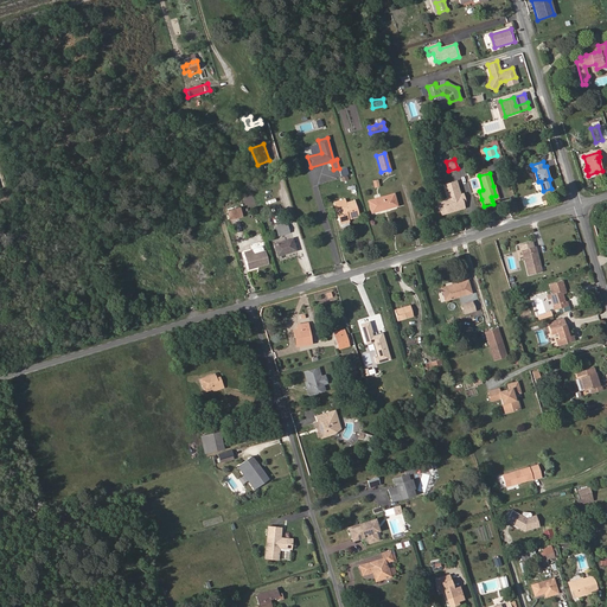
[(455,183),(443,186),(447,199),(443,200),(446,209),(454,206),(459,210),(464,209),(455,183)]
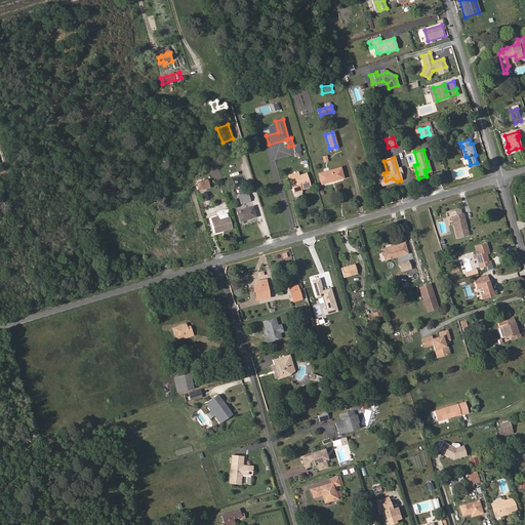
[(344,177),(340,168),(319,174),(322,184),(344,177)]
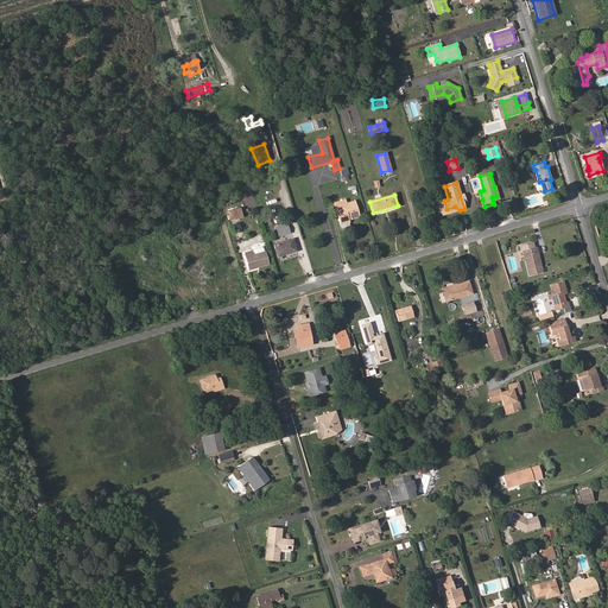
[(349,208),(348,206),(348,202),(347,200),(335,203),(337,211),(341,210),(349,208)]
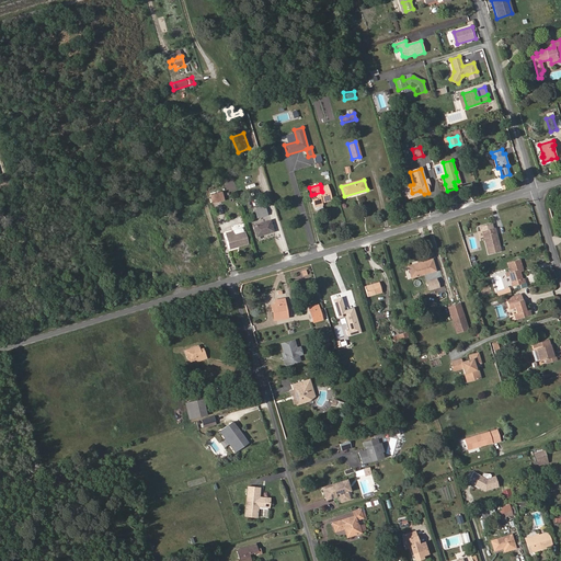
[(329,187),(321,190),(322,192),(315,194),(316,198),(312,199),(316,209),(317,208),(323,206),(323,204),(322,202),(332,198),(329,187)]
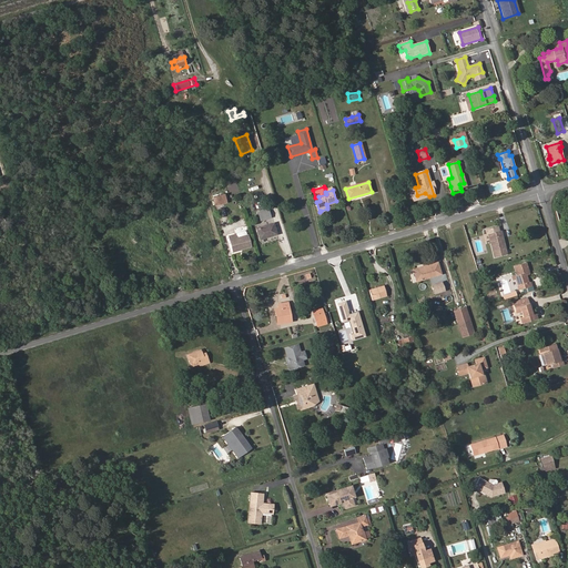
[(226,201),(224,193),(214,196),(216,204),(226,201)]
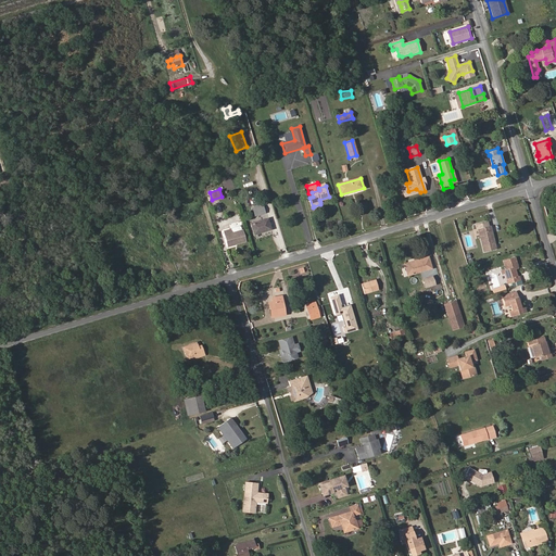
[(265,213),(264,206),(258,207),(258,205),(254,206),(255,210),(253,210),(255,215),(265,213)]
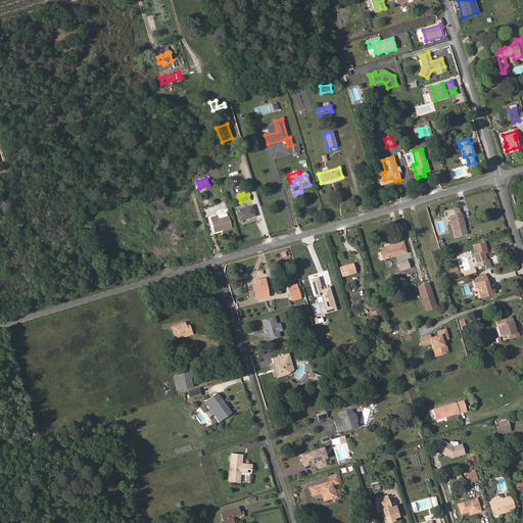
[(252,205),(241,208),(244,219),(254,216),(252,205)]
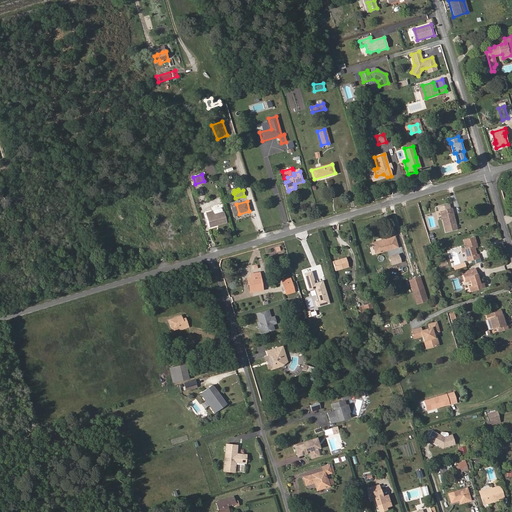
[(455,223),(453,213),(451,214),(450,209),(441,211),(444,226),(445,231),(456,228),(455,223)]
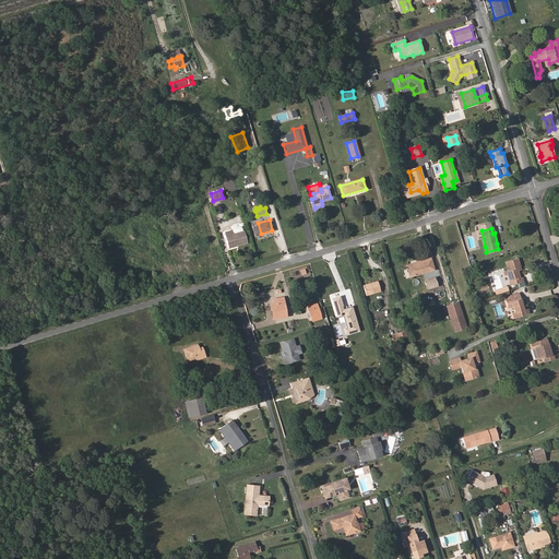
[(247,242),(244,232),(234,235),(233,230),(225,233),(226,237),(227,237),(229,247),(247,242)]
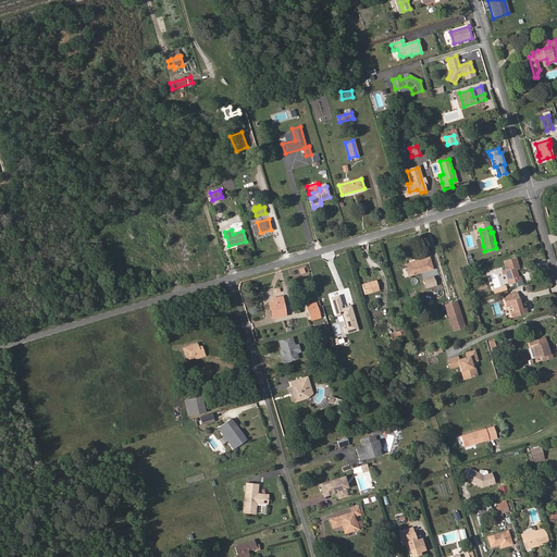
[(416,263),(407,265),(409,275),(432,269),(429,258),(416,261),(416,263)]
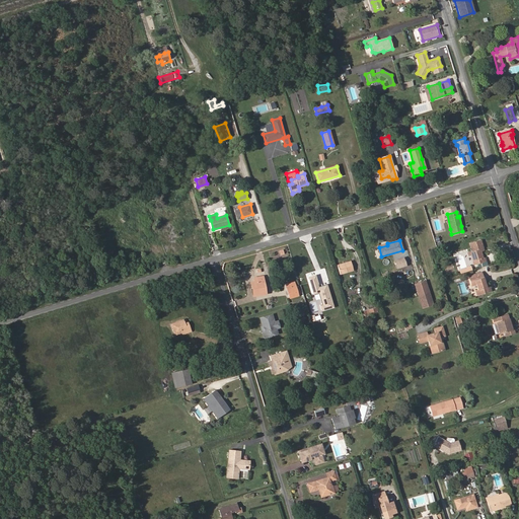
[(479,249),(483,248),(480,240),(470,244),(472,251),(467,252),(468,256),(471,255),(473,262),(476,261),(477,265),(486,263),(485,258),(483,260),(480,252),(479,249)]
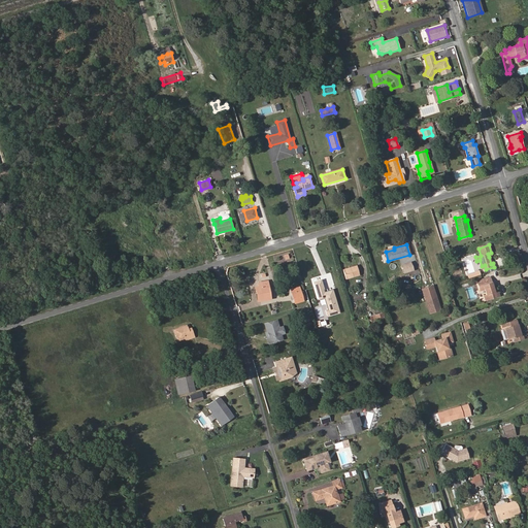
[(409,263),(400,265),(402,273),(411,270),(409,263)]
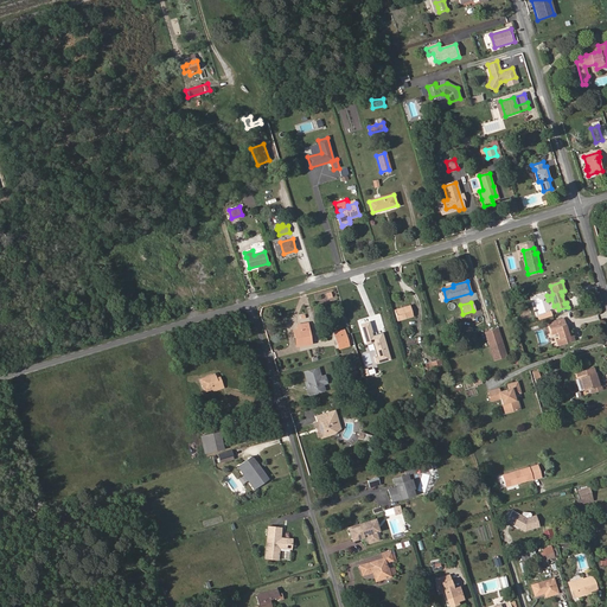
[(414,315),(411,305),(394,310),(397,320),(414,315)]
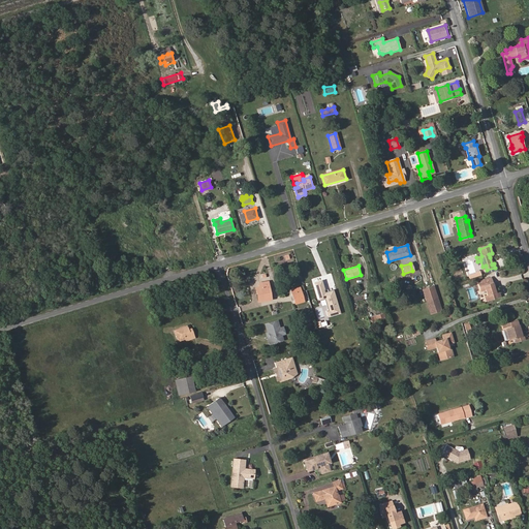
[(483,282),(485,290),(489,289),(491,294),(488,296),(490,301),(504,296),(502,291),(499,291),(495,278),(483,282)]
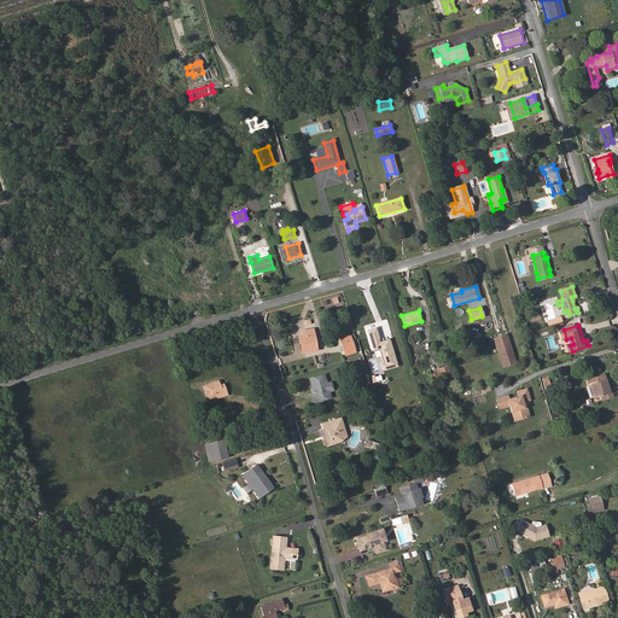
[(299,337),(302,353),(316,350),(313,330),(303,331),(304,336),(299,337)]
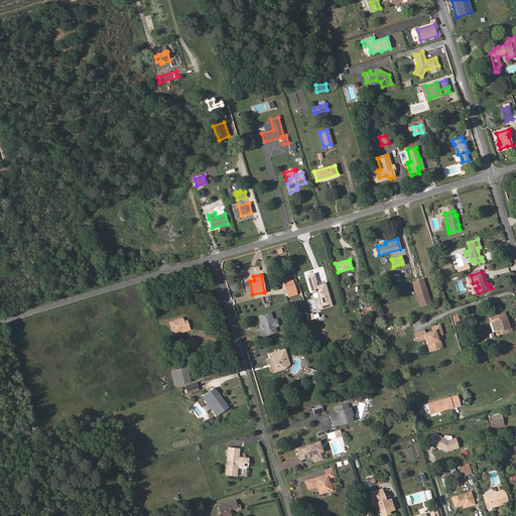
[(427,297),(429,296),(428,292),(424,280),(414,283),(417,295),(421,306),(429,304),(427,297)]
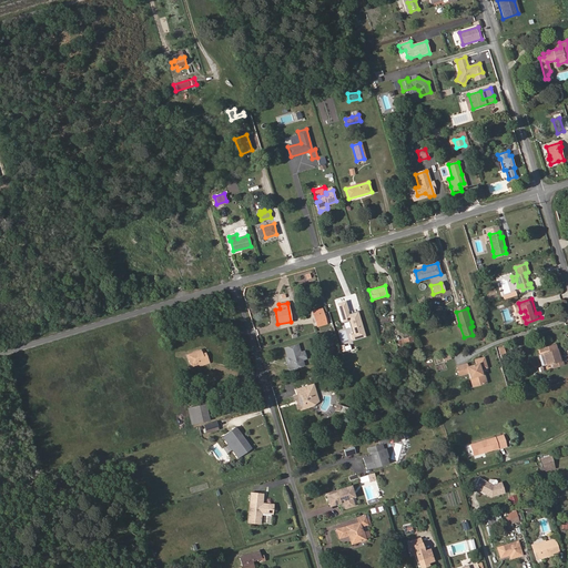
[(317,325),(326,323),(323,313),(314,315),(317,325)]
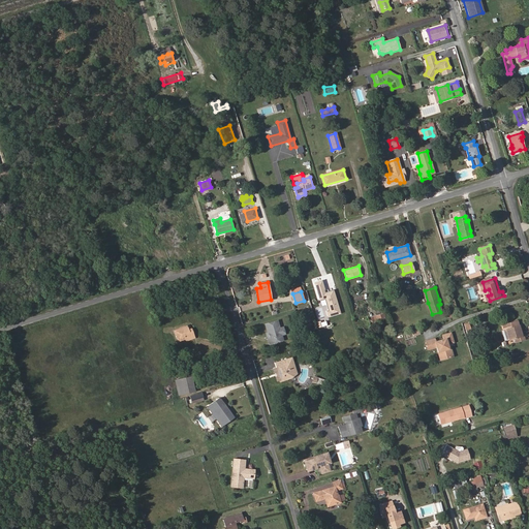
[(456,315),(453,308),(445,310),(447,317),(456,315)]
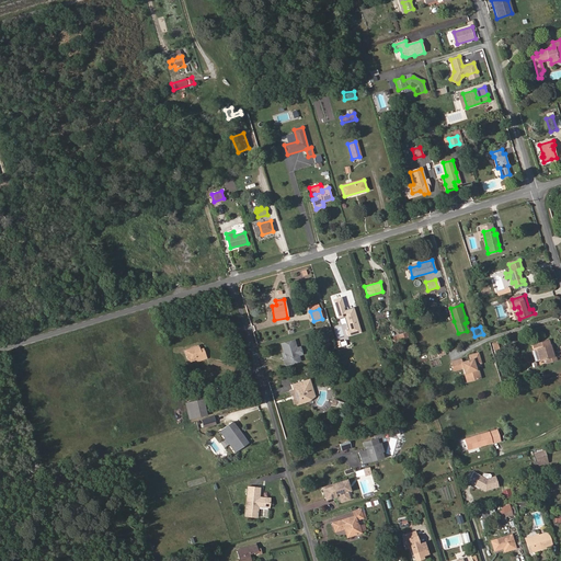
[(409,339),(407,333),(393,336),(396,342),(400,341),(401,342),(403,342),(402,341),(409,339)]
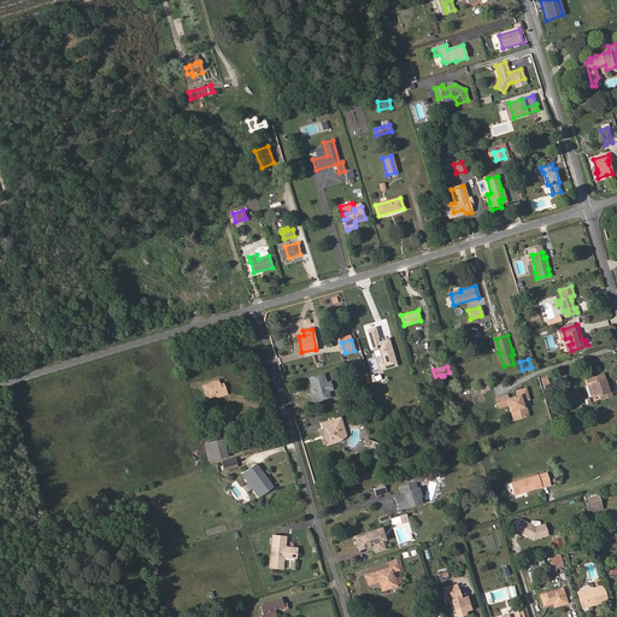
[(422,372),(413,375),(417,387),(425,385),(422,372)]
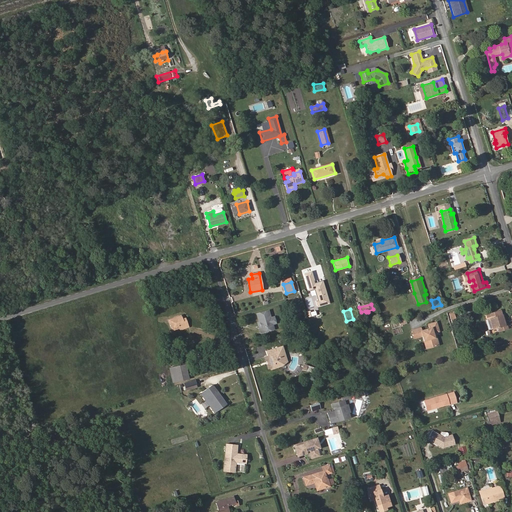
[(268,311),(257,314),(259,322),(261,328),(266,326),(267,331),(273,329),(272,324),(270,318),(268,311)]
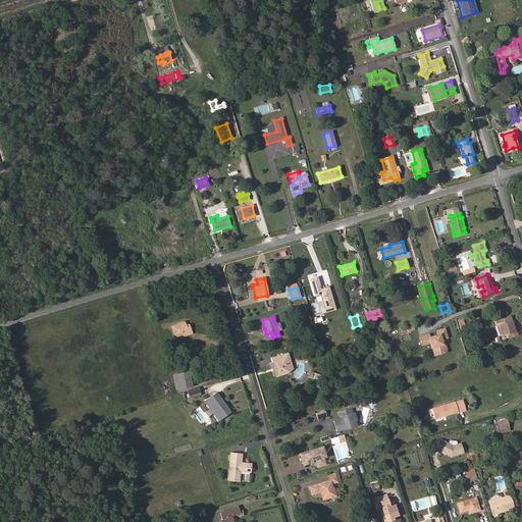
[(510,318),(497,322),(498,327),(500,326),(503,336),(507,335),(509,340),(518,336),(516,332),(515,333),(512,323),(510,318)]
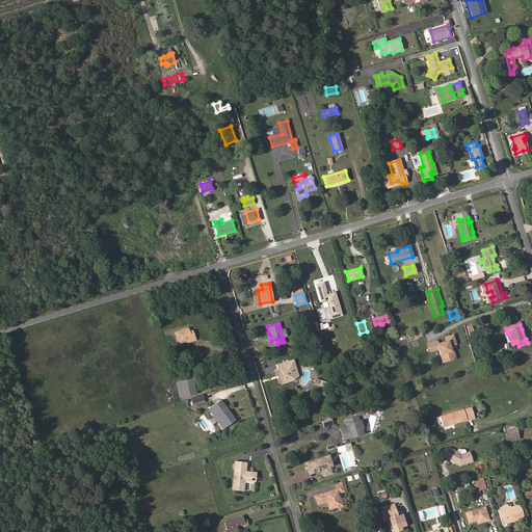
[(190,334),(189,330),(188,327),(176,331),(180,343),(186,340),(195,338),(193,333),(190,334)]
